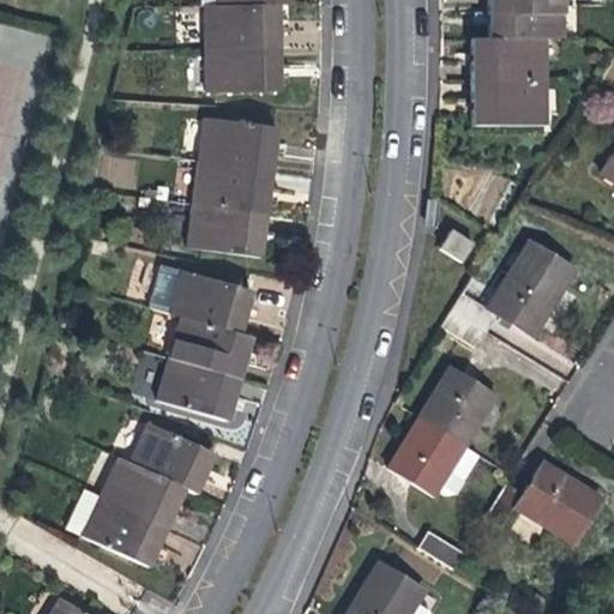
[(487,0),(488,18),(488,40),(545,40),(561,40),(560,0),(487,0)]
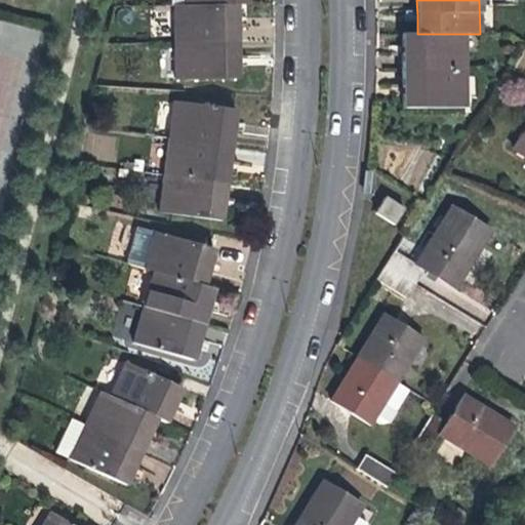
[(236,24),(235,4),(183,5),(172,5),(172,42),(236,42),(236,24)]
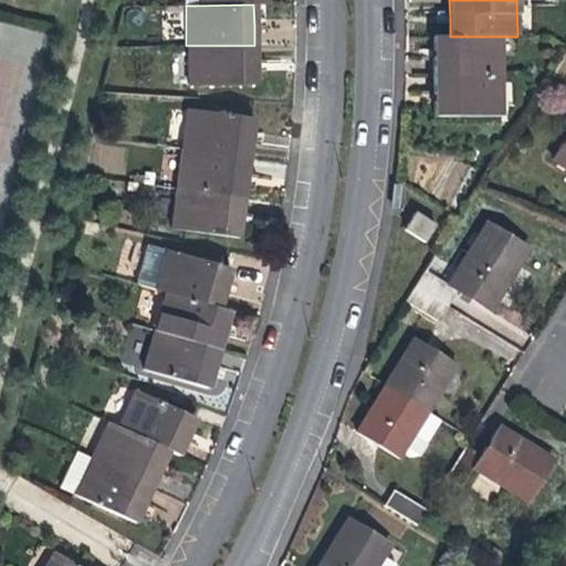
[(502,76),(502,37),(450,37),(435,37),(435,55),(435,76),(502,76)]
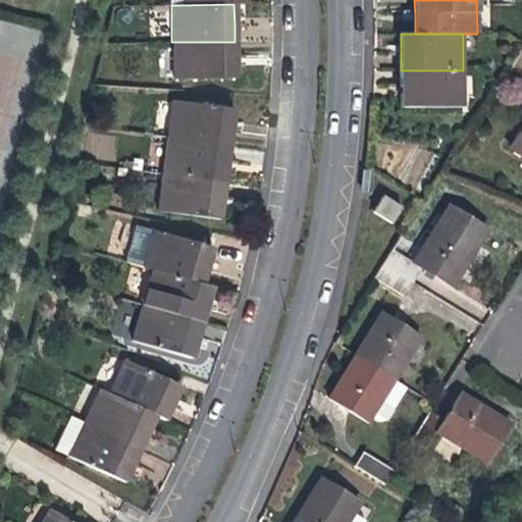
[(235,57),(235,42),(171,42),(172,79),(235,77),(235,57)]
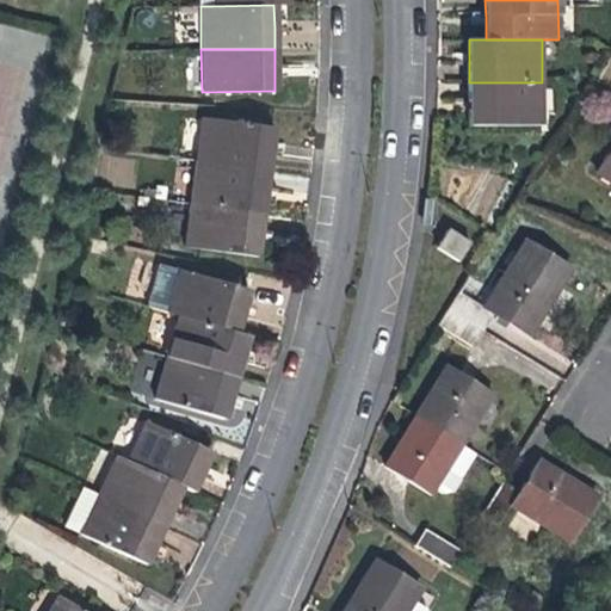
[(542,124),(542,82),(469,82),(469,104),(469,124),(542,124)]
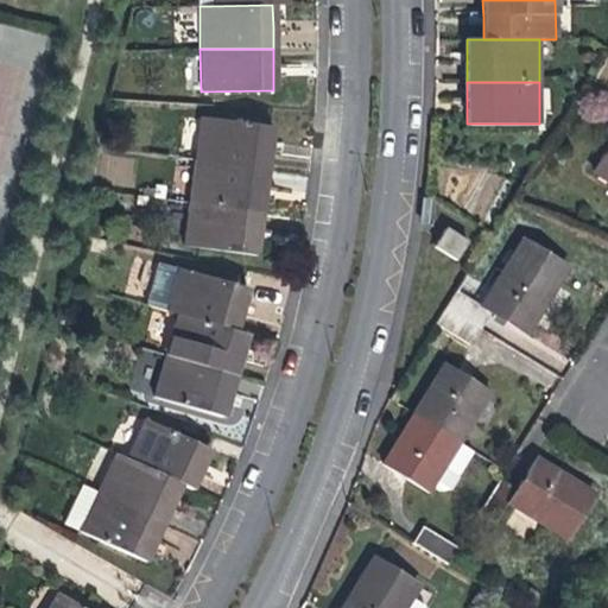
[(200,115),(194,158),(265,168),(267,149),(271,125),(200,115)]
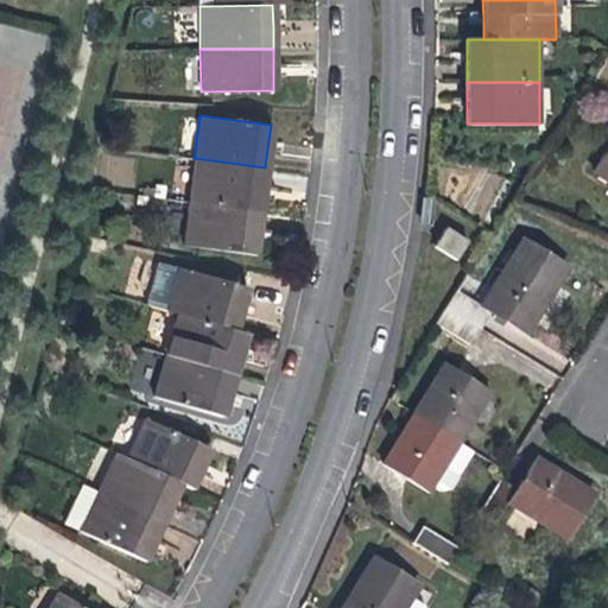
[(607,145),(593,171),(607,181),(607,145)]
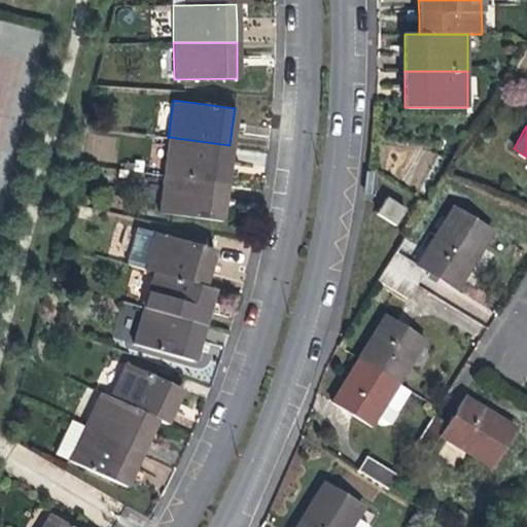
[(168,137),(163,175),(224,183),(226,164),(230,145),(168,137)]
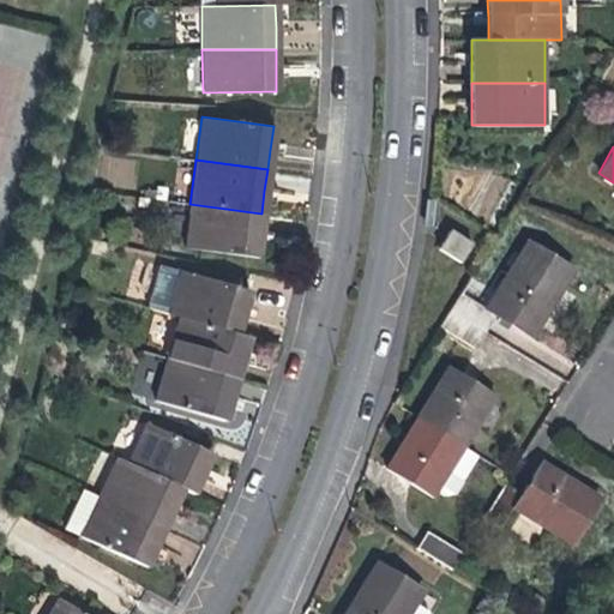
[(435,198),(426,198),(423,227),(434,227),(435,198)]
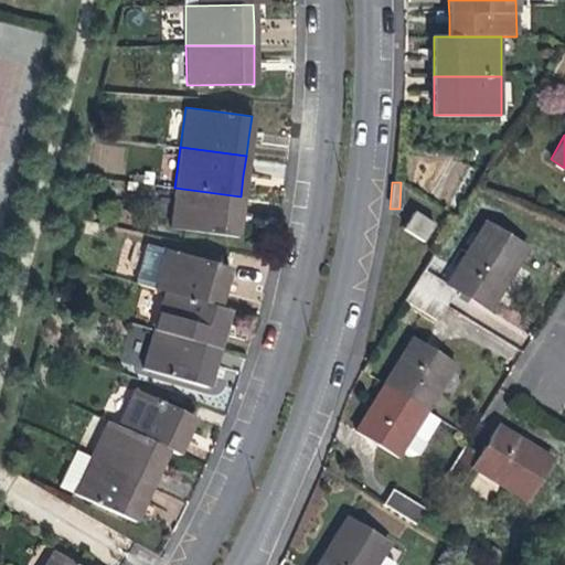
[(238,214),(241,196),(174,188),(169,226),(235,235),(238,214)]
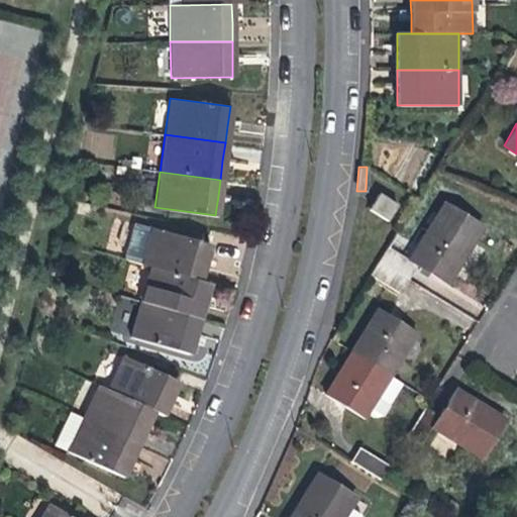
[(389,220),(398,205),(379,193),(370,208),(389,220)]
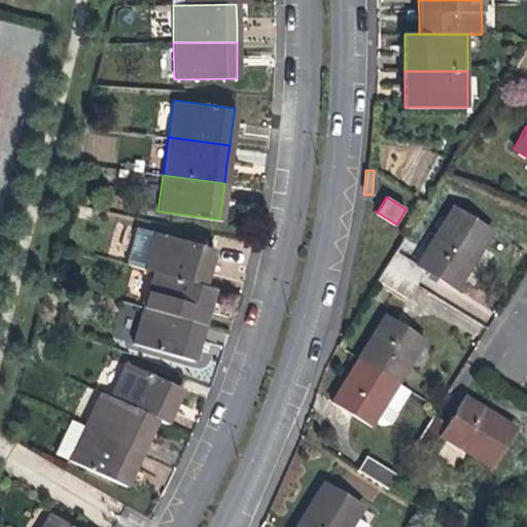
[(453,206),(416,265),(425,271),(456,289),(478,255),(493,231),(453,206)]
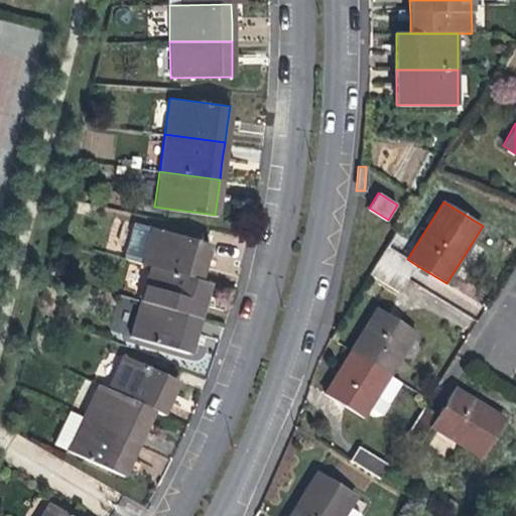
[(126,259),(144,265),(154,229),(139,225),(137,224),(134,225),(131,227),(130,229),(125,245),(122,244),(120,250),(124,251),(126,259)]
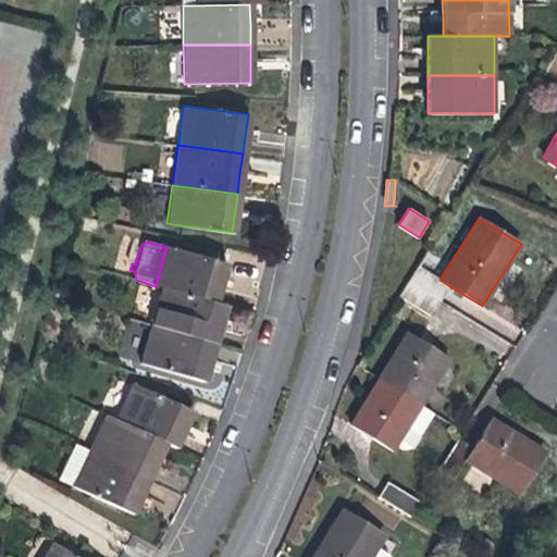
[(166,247),(156,286),(161,287),(213,302),(219,286),(225,264),(166,247)]
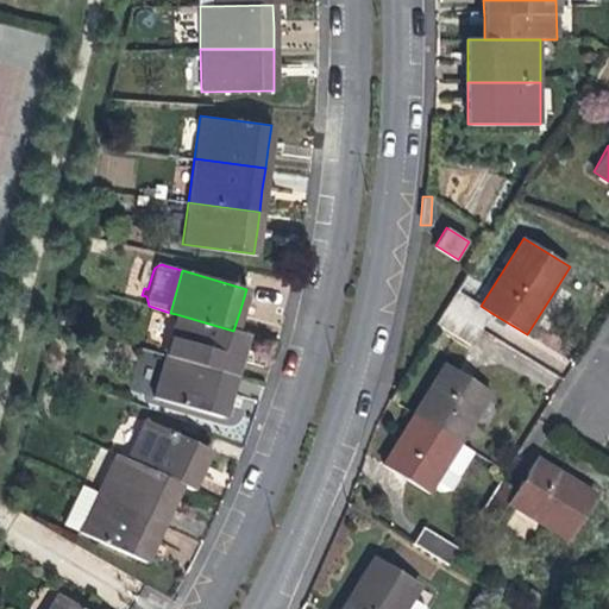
[(481,330),(491,313),(481,306),(458,292),(447,309),(481,330)]
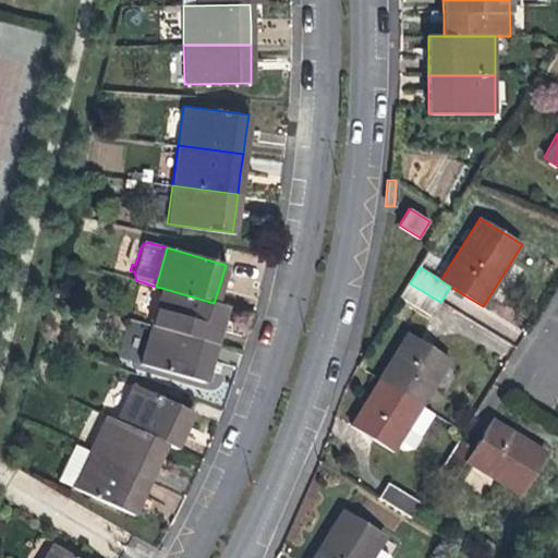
[(431,317),(440,302),(410,283),(400,299),(431,317)]
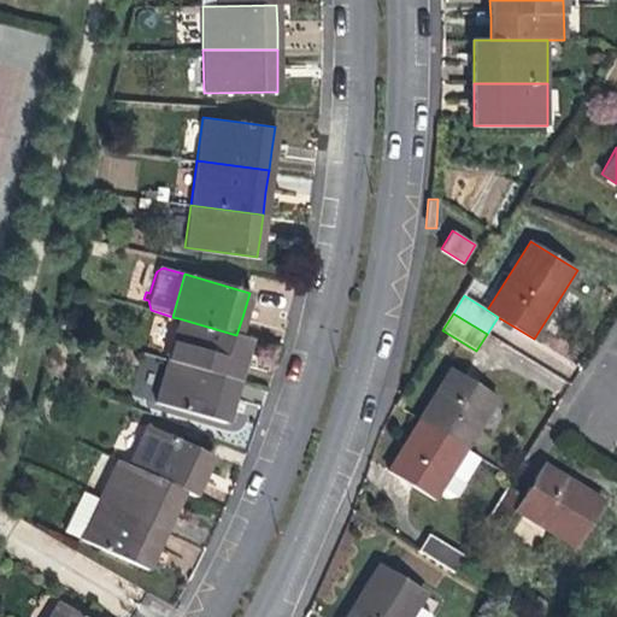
[(250,339),(236,335),(178,318),(165,360),(236,381),(242,363),(250,339)]
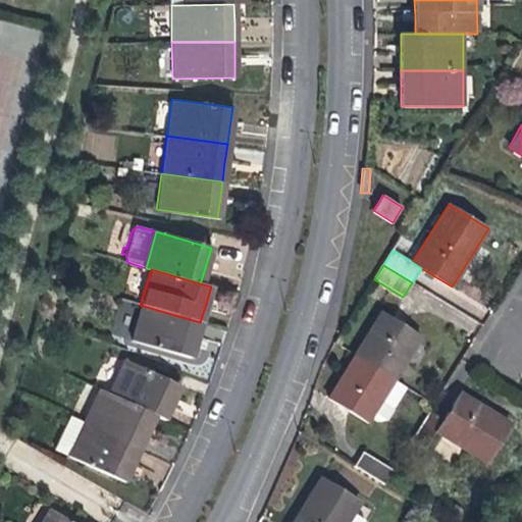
[(115,323),(134,327),(139,302),(120,299),(115,323)]
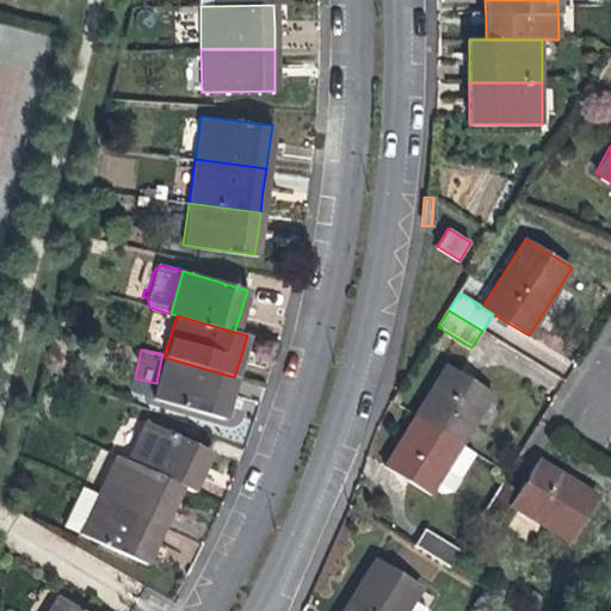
[(228,397),(234,377),(164,357),(153,397),(222,419),(228,397)]
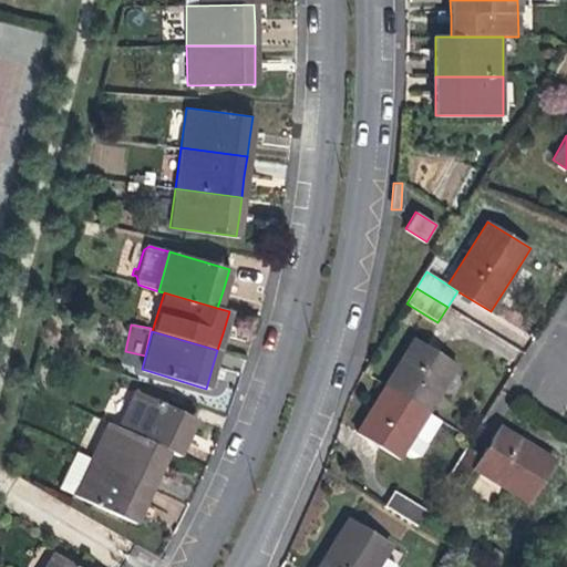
[(415,340),(388,385),(430,412),(446,385),(459,367),(415,340)]
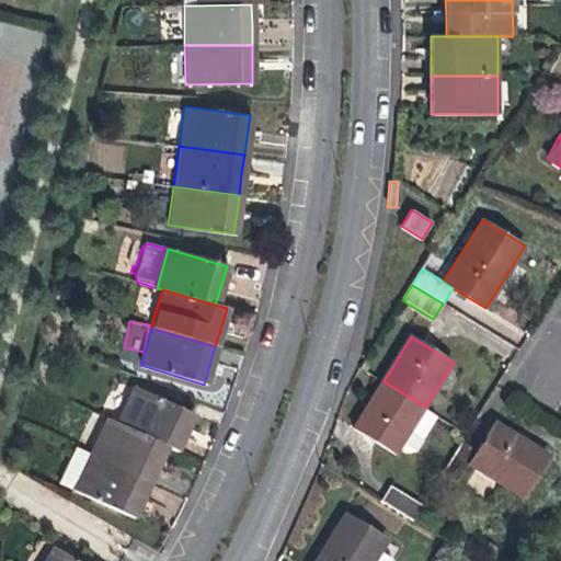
[(396,455),(425,408),(384,381),(369,404),(354,430),(396,455)]
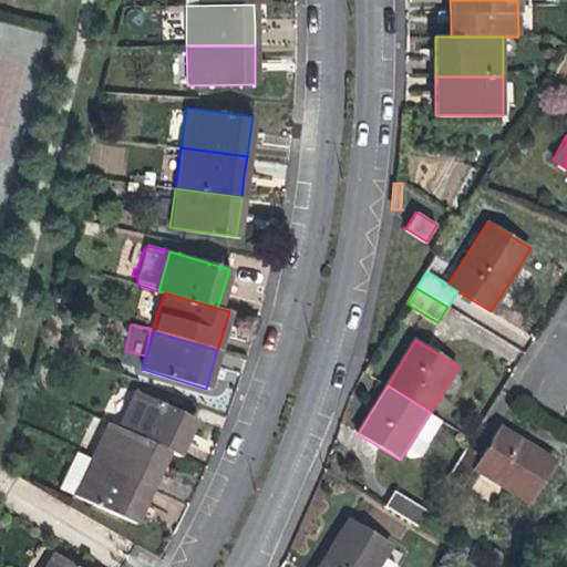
[(134,390),(116,426),(167,452),(176,455),(185,439),(194,420),(134,390)]
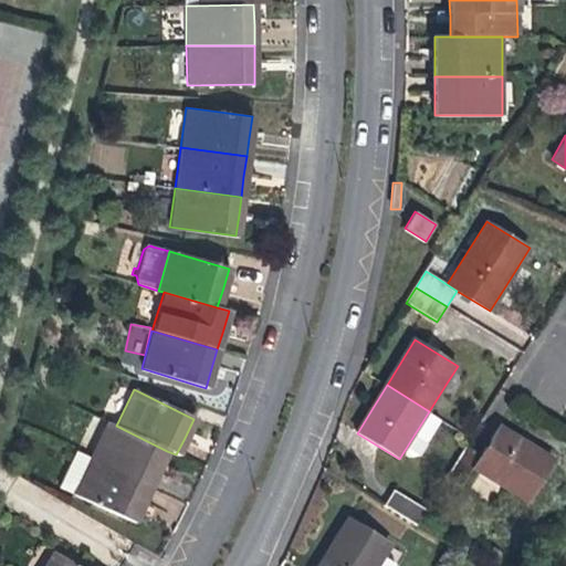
[(157,471),(167,451),(116,426),(107,421),(90,457),(149,486),(157,471)]
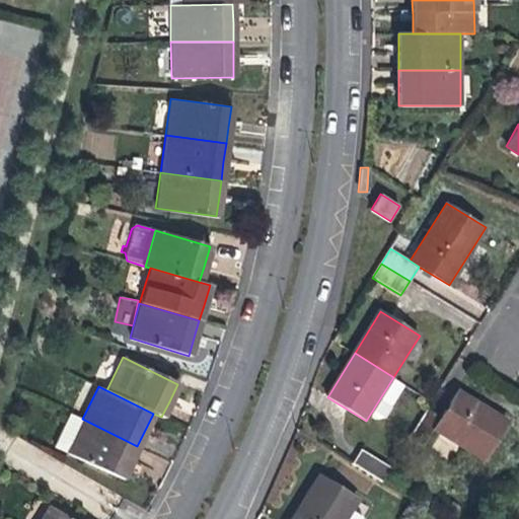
[(457,390),(441,416),(433,430),(437,433),(484,462),(509,422),(484,406),(457,390)]
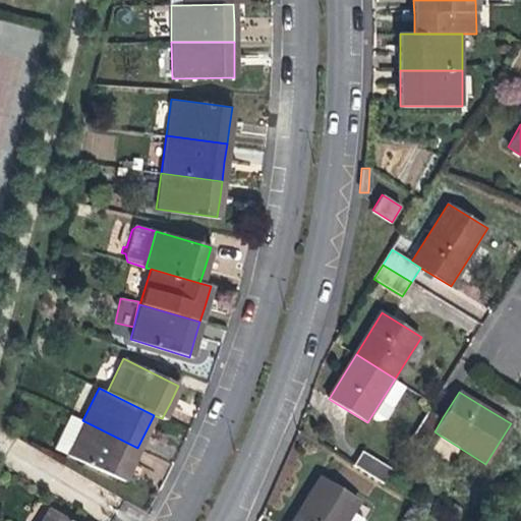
[(435,431),(443,417),(429,409),(411,440),(428,451),(439,435),(435,431)]
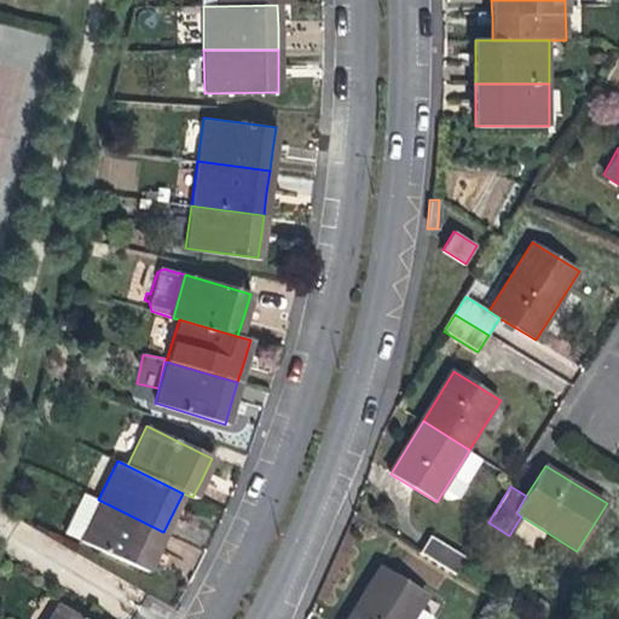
[(61,531),(77,539),(98,499),(84,492),(65,528),(63,527),(61,531)]
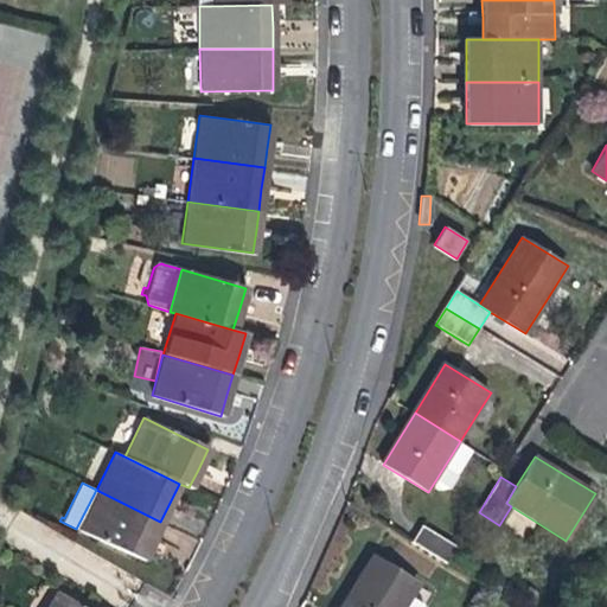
[(152,540),(160,522),(96,490),(76,529),(141,561),(152,540)]
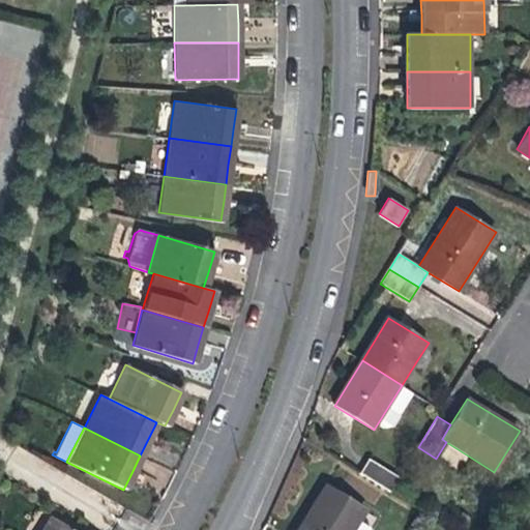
[(360,473),(390,492),(400,478),(370,459),(360,473)]
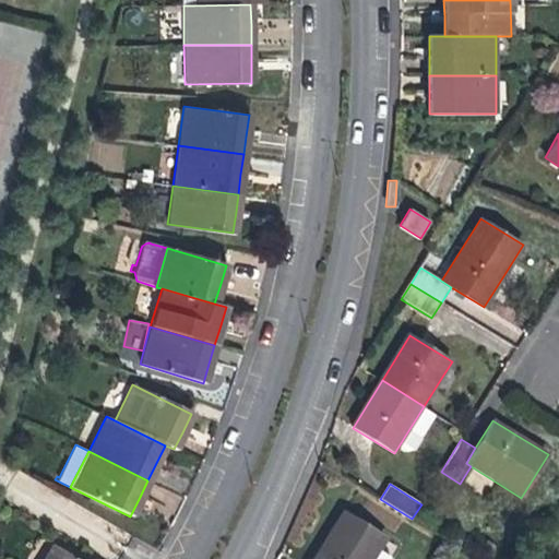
[(314,558),(373,558),(387,537),(345,511),(326,542),(314,558)]
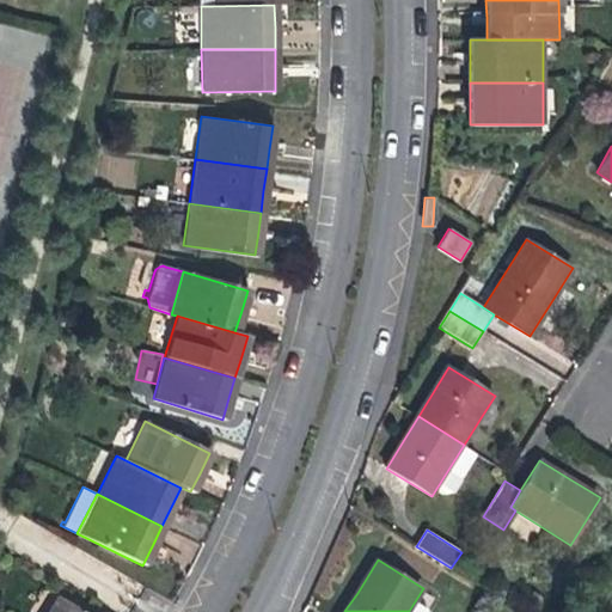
[(86,611),(60,595),(48,611),(86,611)]
